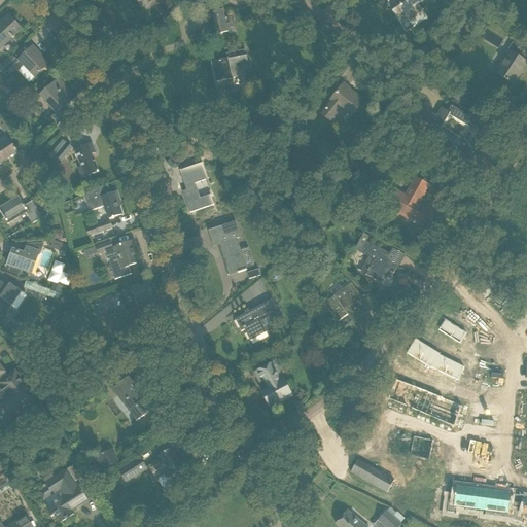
[(136,0),(142,8),(154,0),(136,0)]
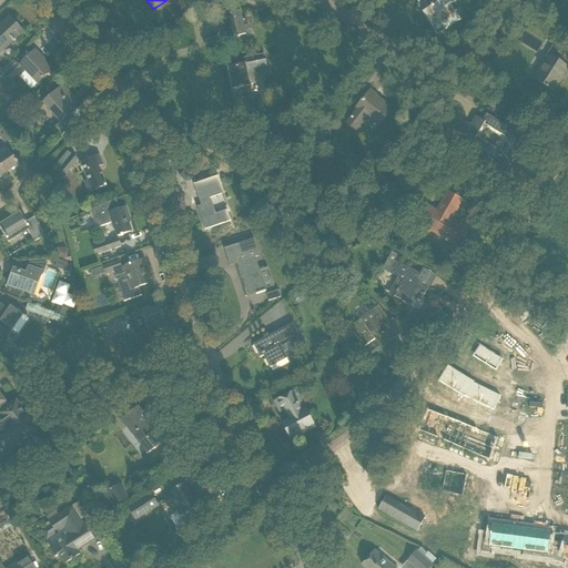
[(435,0),(437,2),(422,11),(433,27),(439,22),(445,30),(454,23),(460,19),(450,4),(456,0),(435,0)]
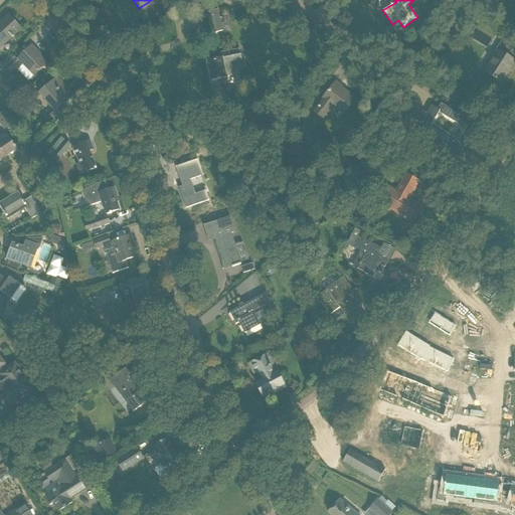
[(202,18),(204,24),(206,36),(215,35),(215,34),(223,32),(222,31),(220,18),(218,11),(212,12),(211,12),(208,13),(209,17),(202,18)]
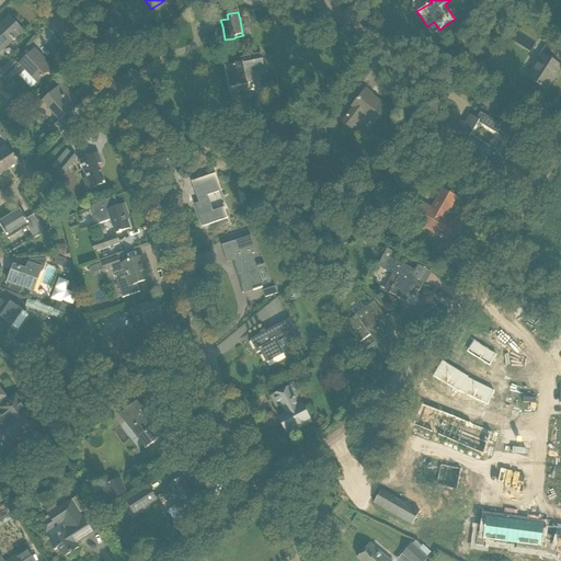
[(9,16),(0,24),(0,52),(0,53),(23,31),(9,16)]
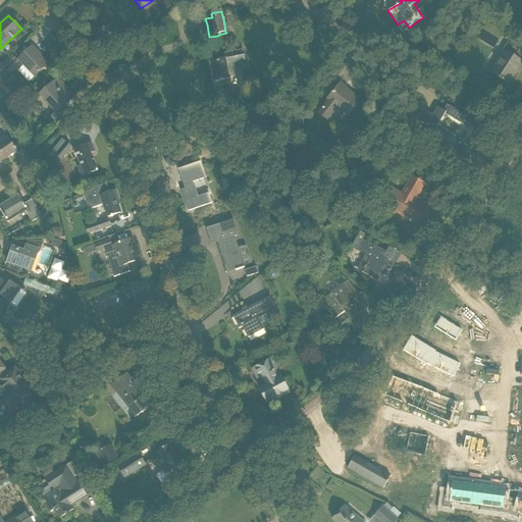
[(521,47),(511,41),(505,51),(490,72),(500,79),(508,84),(514,74),(512,72),(515,67),(518,69),(521,62),(519,60),(521,56),(521,47)]
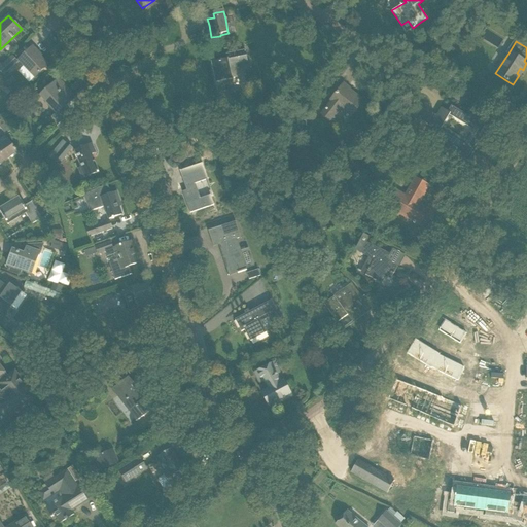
[(47,65),(37,54),(38,53),(33,47),(19,60),(35,77),(47,65)]
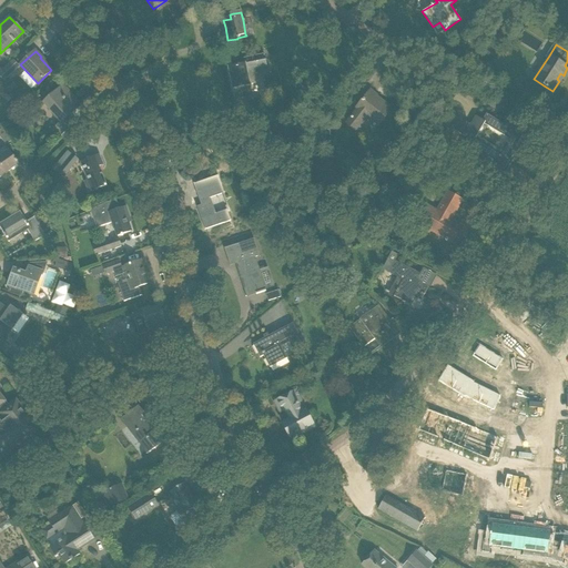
[(229,69),(233,89),(250,85),(246,70),(266,66),(264,56),(244,60),(233,62),(234,68),(229,69)]
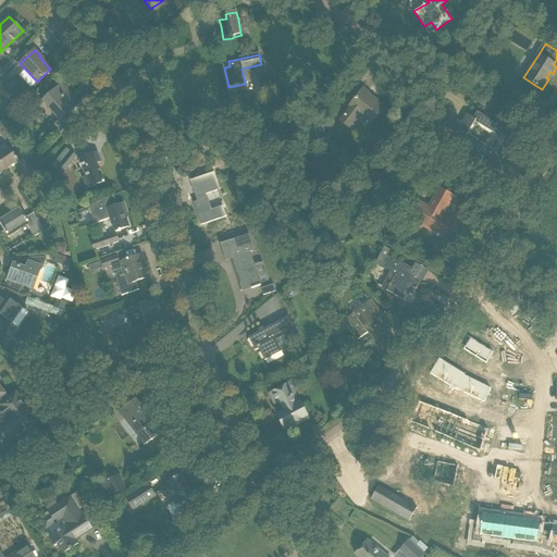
[(13,59),(0,71),(0,75),(4,79),(20,65),(13,59)]
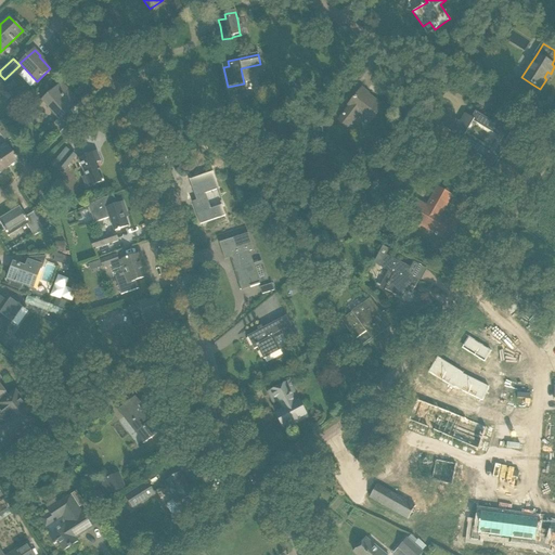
[(3,85),(0,80),(0,93),(3,98),(9,92),(2,86),(3,85)]
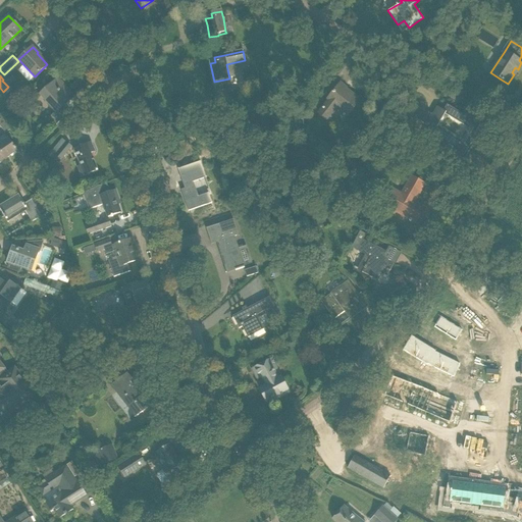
[(50,118),(56,124),(70,112),(65,106),(74,97),(68,91),(58,79),(40,95),(56,113),(50,118)]
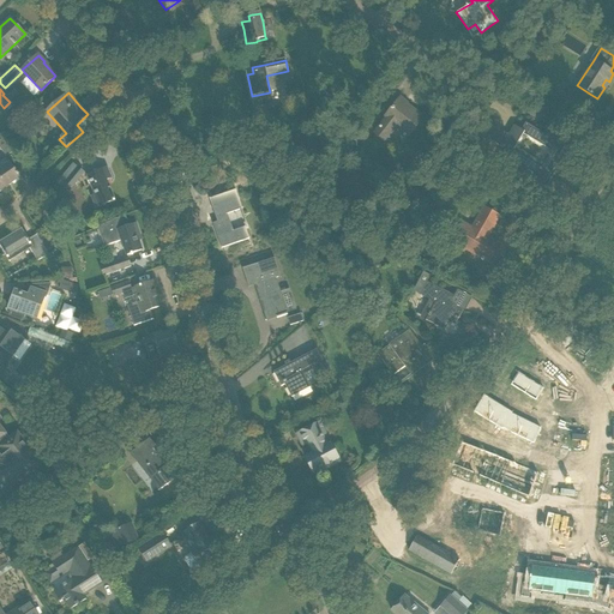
[(407,104),(407,103),(401,98),(385,116),(387,118),(374,133),(384,140),(397,125),(409,136),(423,118),(407,104)]
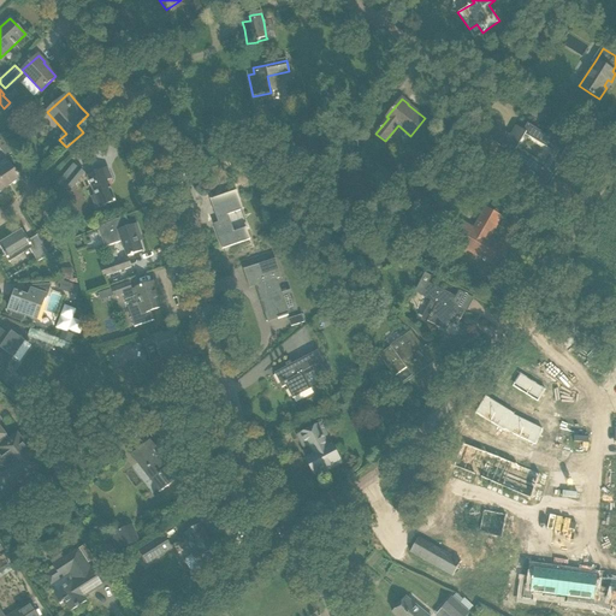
[(523,131),(515,126),(515,128),(513,126),(504,141),(505,142),(504,144),(509,147),(501,161),(525,176),(526,175),(538,182),(538,179),(546,184),(556,169),(558,171),(562,165),(557,161),(567,146),(549,135),(548,136),(527,124),(523,131)]
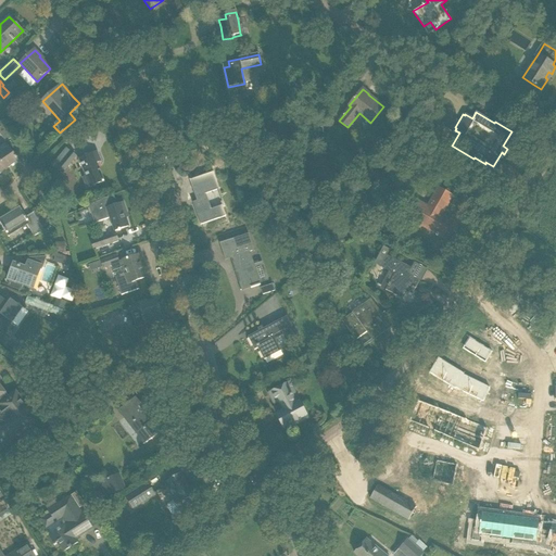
[(0,133),(5,142),(11,138),(2,125),(0,126),(0,133)]
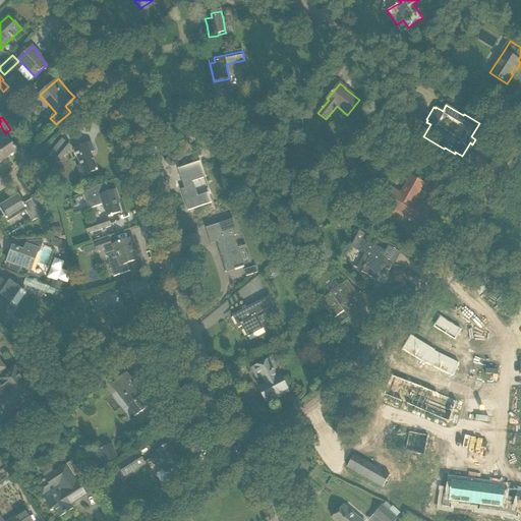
[(0,152),(5,159),(16,151),(8,138),(1,142),(0,139),(0,152)]
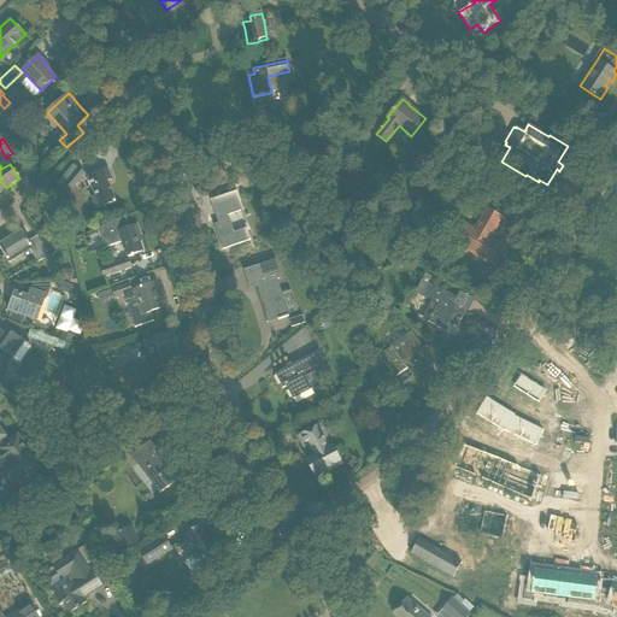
[(65,183),(72,189),(84,174),(78,168),(65,183)]
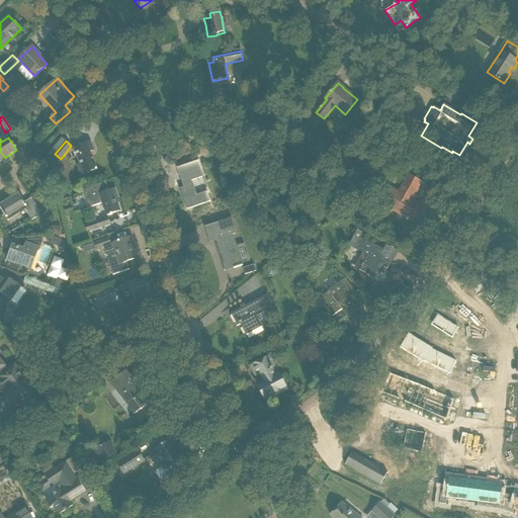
[(76,166),(80,176),(97,169),(90,152),(94,150),(90,142),(74,149),(80,164),(76,166)]
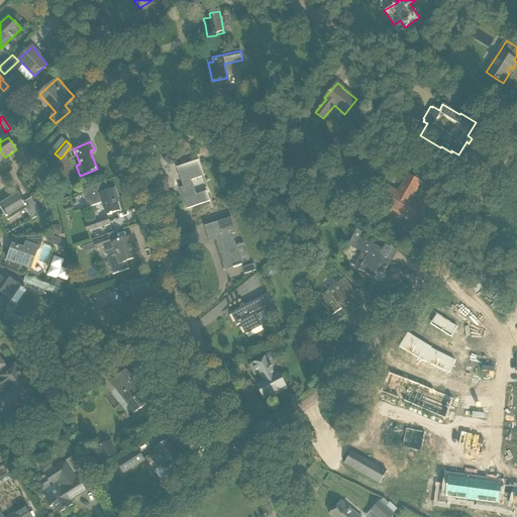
[(40,153),(34,159),(38,164),(44,159),(40,153)]
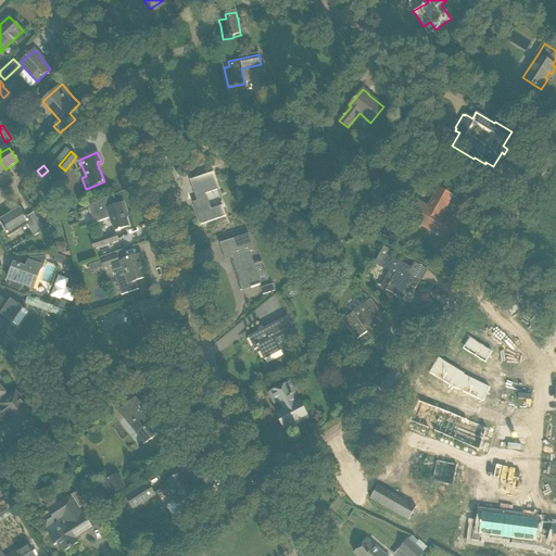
[(206,193),(219,189),(213,173),(201,176),(190,180),(198,203),(193,204),(201,225),(226,216),(222,206),(212,210),(206,193)]
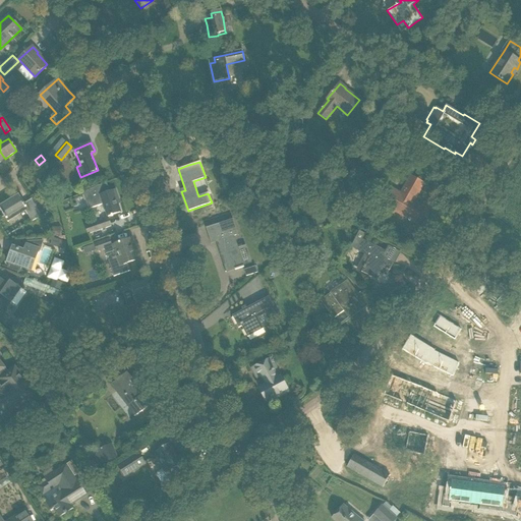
[(384,209),(395,214),(396,212),(415,224),(424,208),(414,201),(423,184),(411,177),(399,197),(392,194),(384,209)]
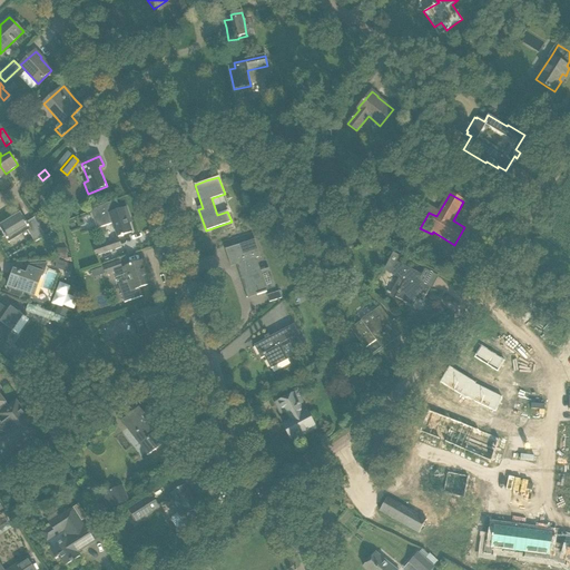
[(116,200),(92,210),(96,220),(99,228),(112,224),(117,237),(121,236),(131,233),(127,219),(130,218),(126,208),(119,210),(116,200)]
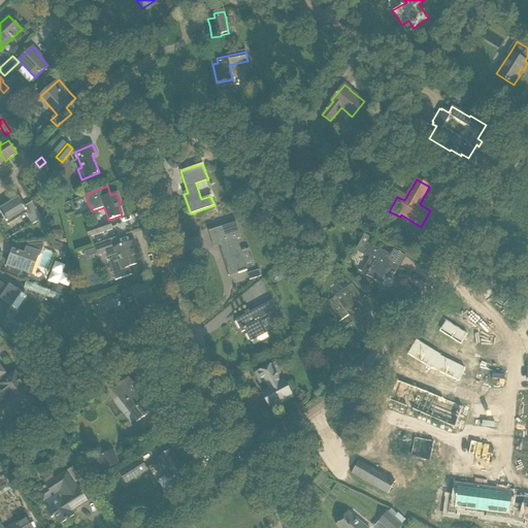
[(31,202),(25,206),(19,197),(0,208),(0,211),(7,224),(25,212),(32,224),(41,219),(31,202)]
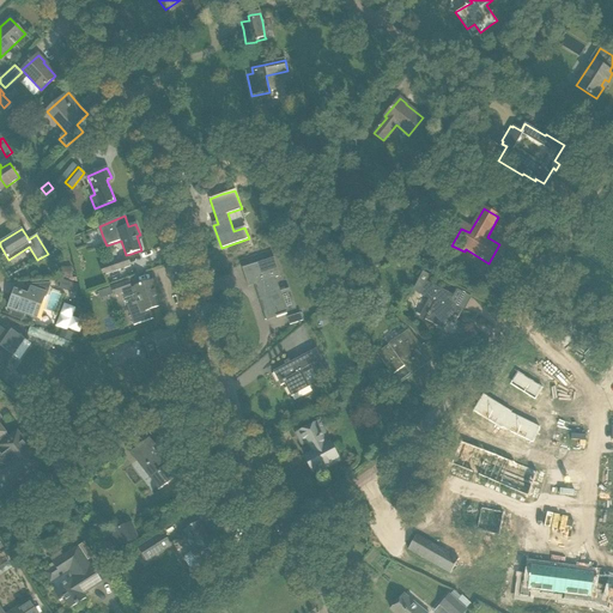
[(434,250),(429,260),(439,265),(443,256),(434,250)]
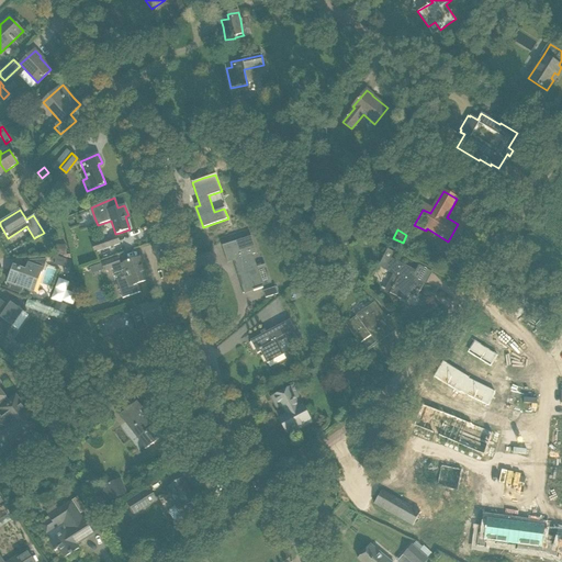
[(92,245),(94,253),(120,245),(116,236),(92,245)]
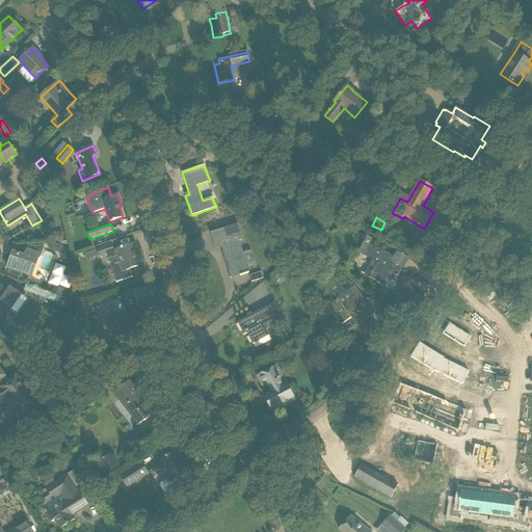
[(238,223),(210,233),(215,248),(221,247),(225,259),(228,259),(234,275),(234,276),(240,274),(240,275),(249,272),(239,241),(243,239),(238,223)]
